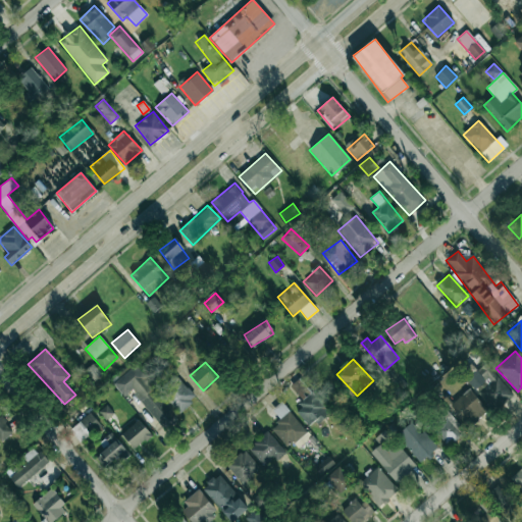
[(94,379),(100,372),(91,364),(85,371),(94,379)]
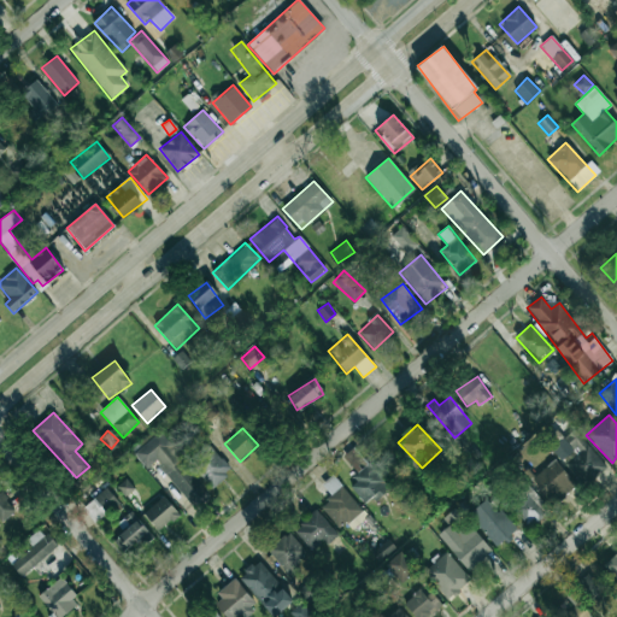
[(193,507),(211,493),(160,432),(134,453),(146,469),(156,462),(193,507)]
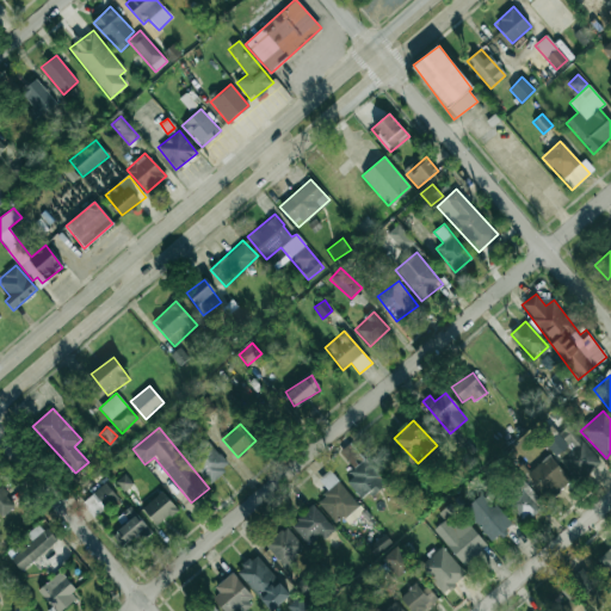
[(556,458),(557,456),(576,481),(599,464),(580,438),(574,442),(567,432),(562,436),(560,433),(545,444),(556,458)]
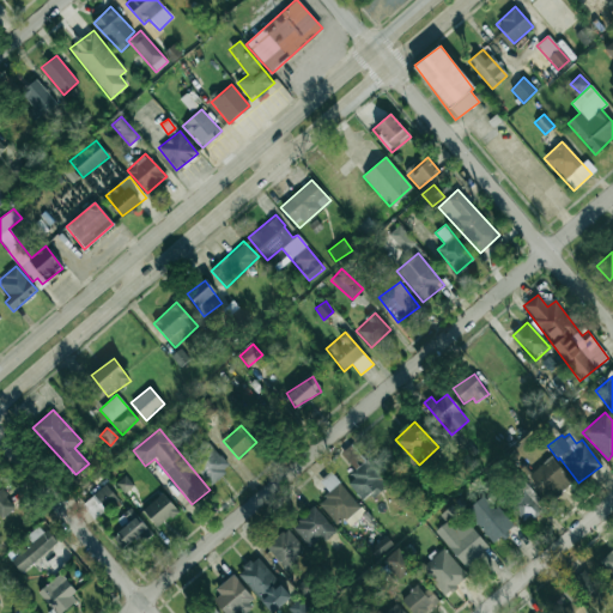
[(229,466),(206,439),(187,456),(211,483),(229,466)]
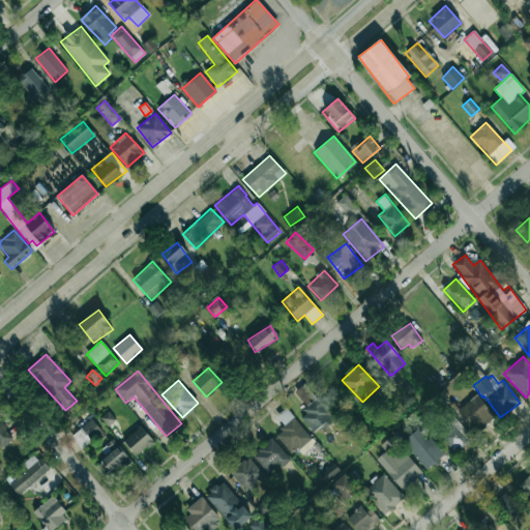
[(316,399),(304,384),(294,392),(305,406),(316,399)]
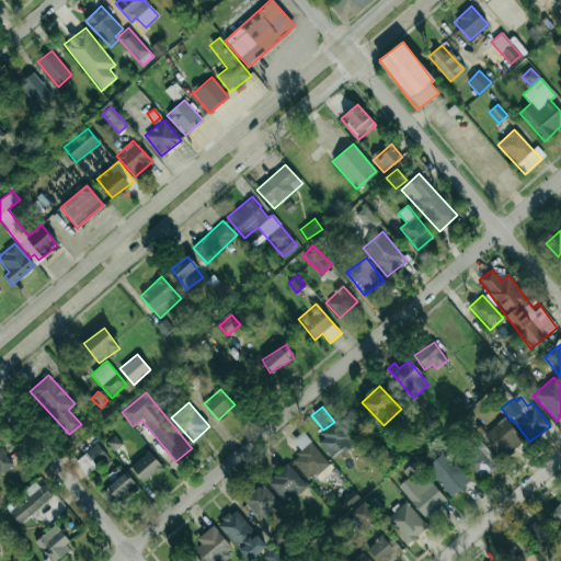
[(502,460),(524,444),(506,419),(483,435),(502,460)]
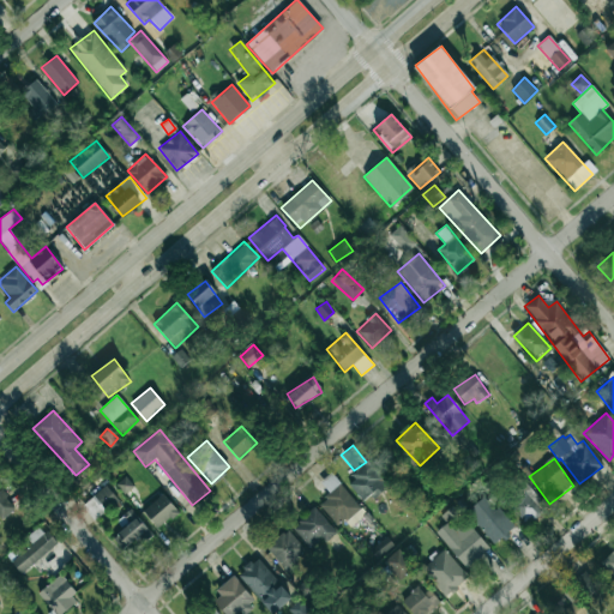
[(386,485),(367,463),(347,482),(366,504),(386,485)]
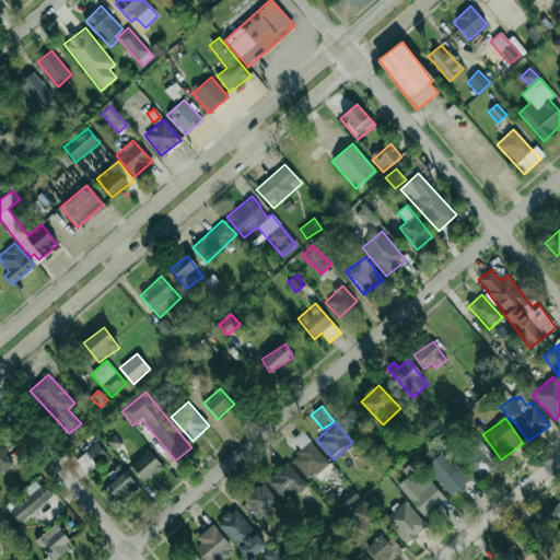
[(315,485),(334,468),(301,432),(292,440),(301,451),(292,458),(315,485)]
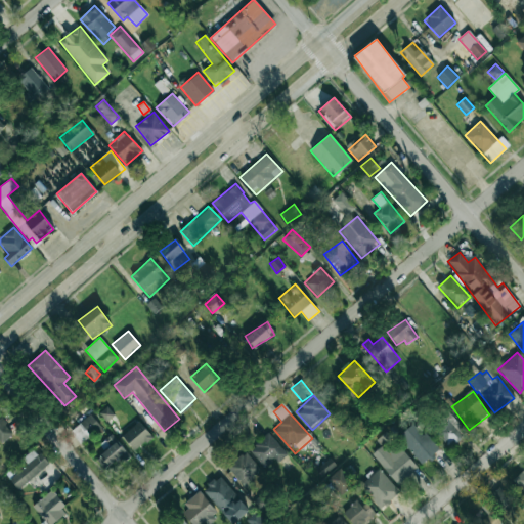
[(114,415),(106,406),(99,413),(105,422),(114,415)]
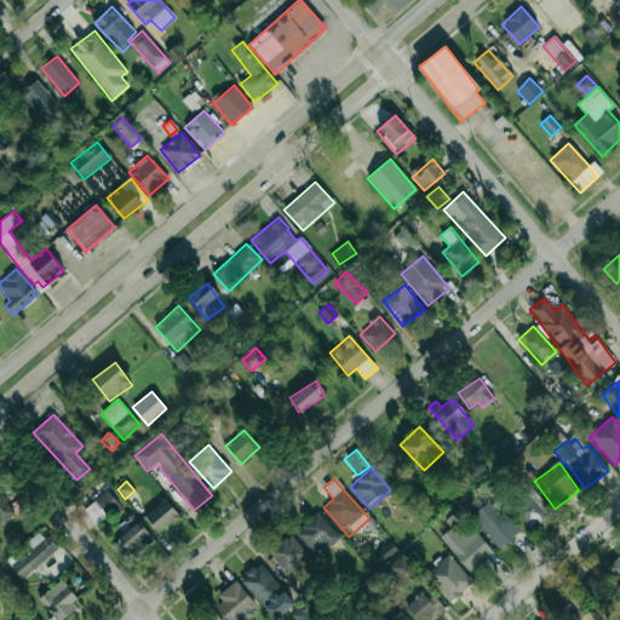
[(518,495),(523,503),(515,509),(528,530),(551,516),(533,487),(518,495)]
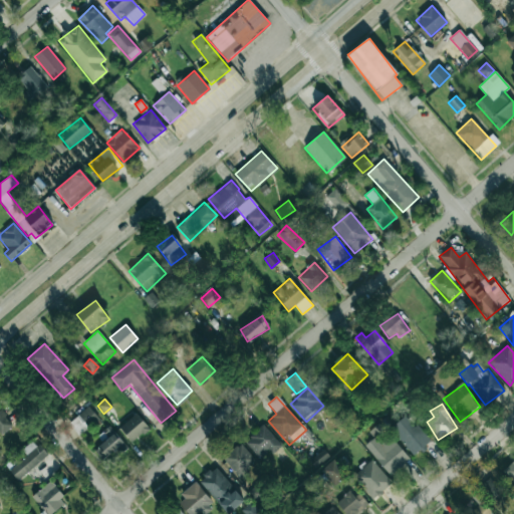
[(79,436),(99,420),(88,407),(68,422),(79,436)]
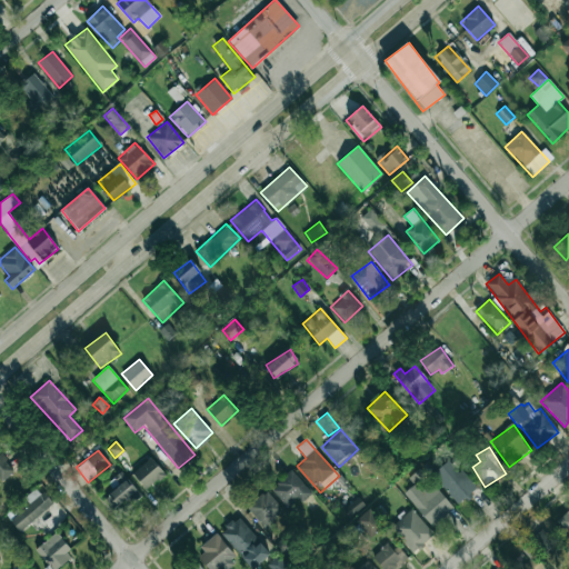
[(13,471),(0,453),(0,480),(1,481),(13,471)]
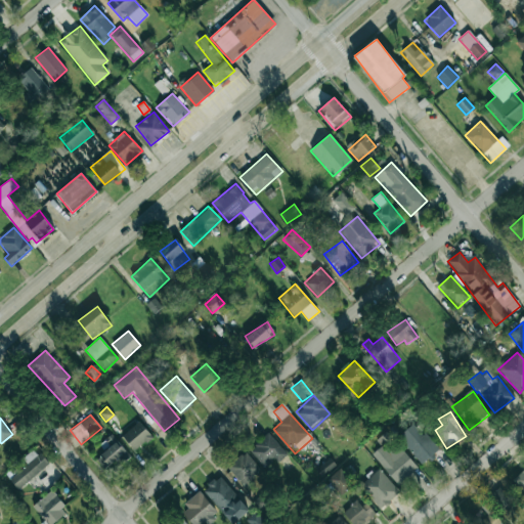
[(134,451),(153,437),(139,422),(122,436),(134,451)]
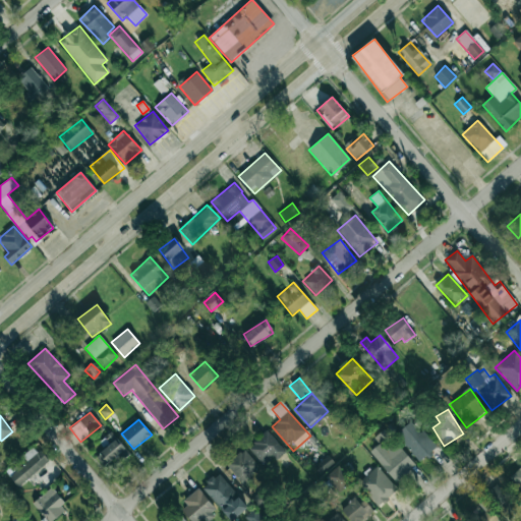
[(437,449),(413,420),(396,435),(419,462),(437,449)]
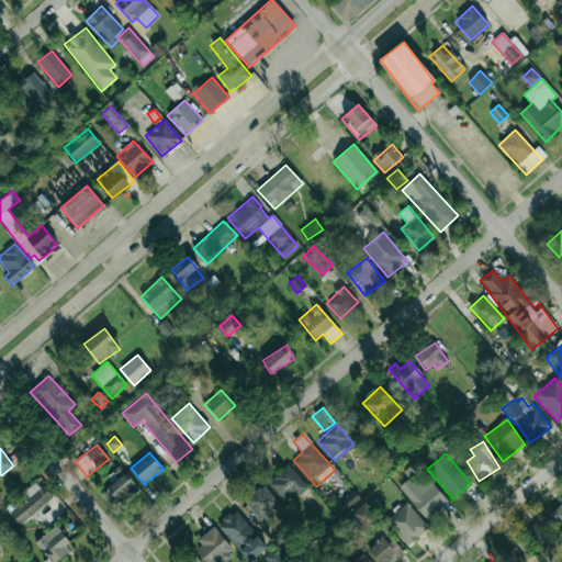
[(307,489),(289,464),(268,482),(283,502),(295,492),(299,495),(307,489)]
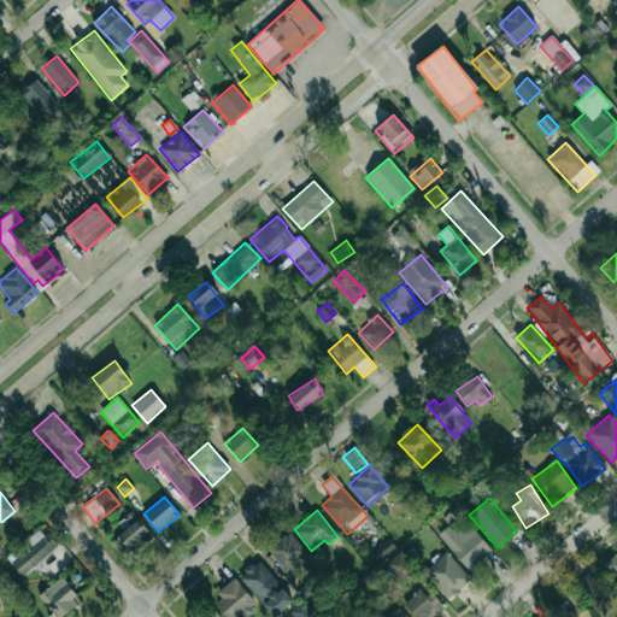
[(117,523),(122,529),(136,521),(131,513),(117,523)]
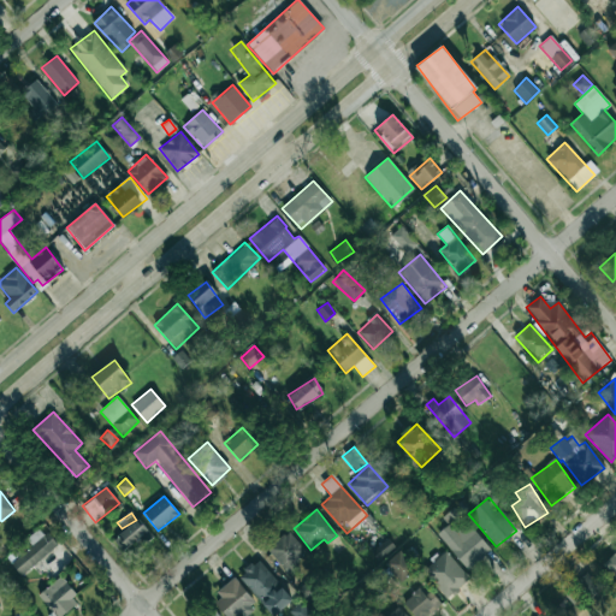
[(149,532),(138,519),(113,539),(124,552),(149,532)]
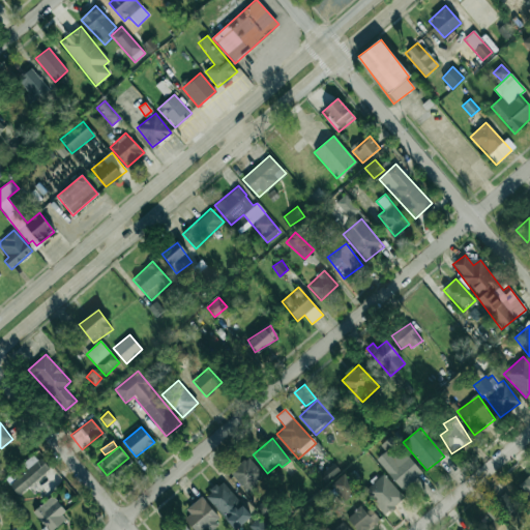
[(403,449),(392,459),(386,451),(377,459),(402,491),(422,474),(403,449)]
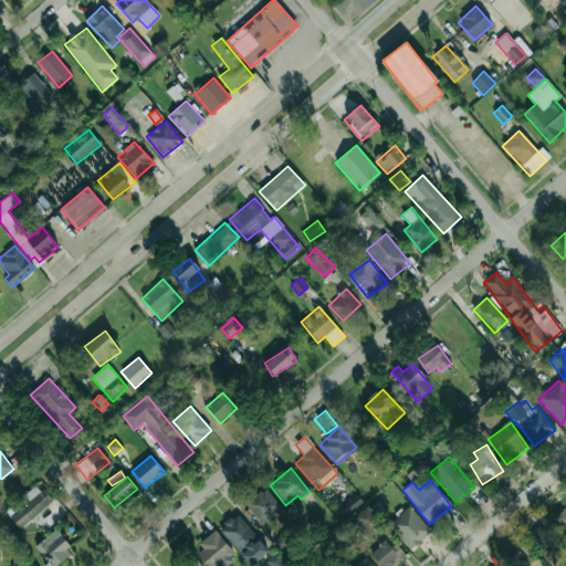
[(19,530),(52,502),(38,484),(23,495),(29,502),(10,517),(19,530)]
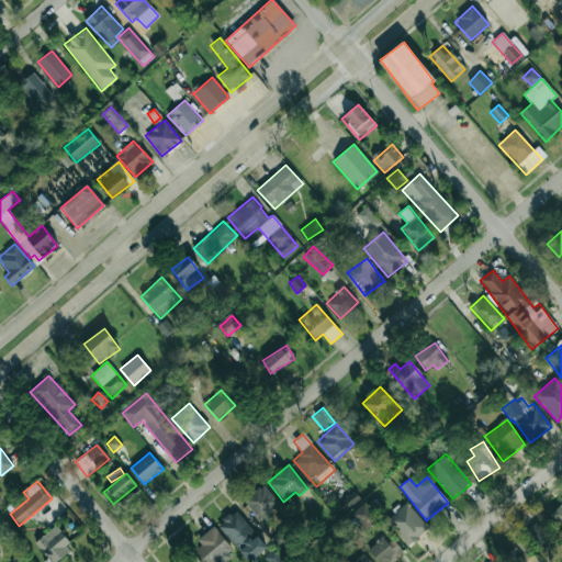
[(244,501),(262,524),(273,515),(270,510),(279,503),(262,484),(244,501)]
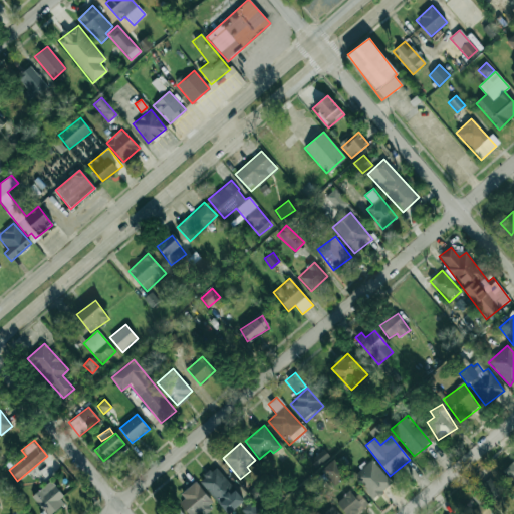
[(309,460),(315,468),(329,457),(324,450),(309,460)]
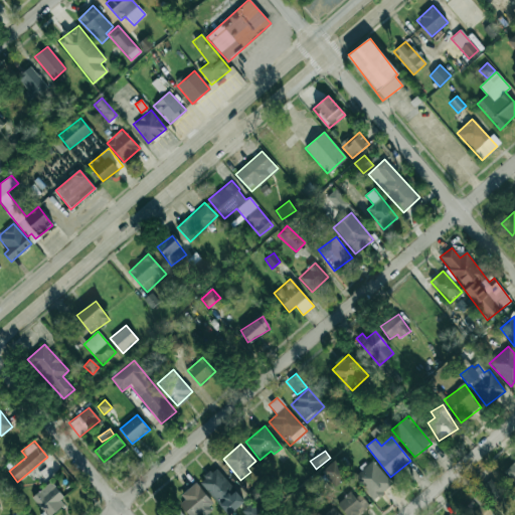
[(514,460),(502,474),(514,486),(514,460)]
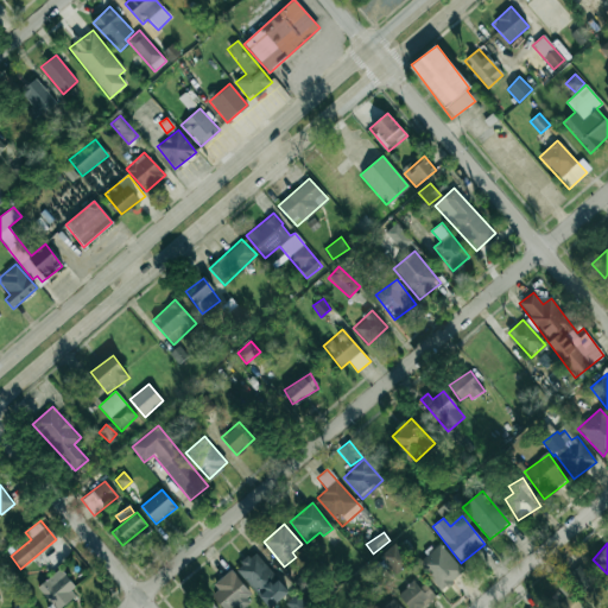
[(379,558),(396,575),(411,561),(394,544),(379,558)]
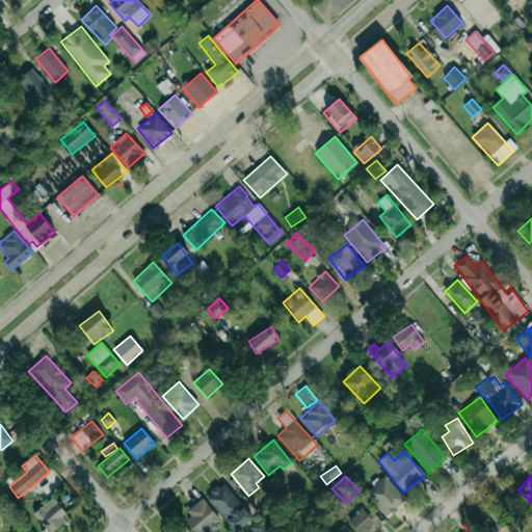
[(406,500),(384,476),(365,494),(387,517),(406,500)]
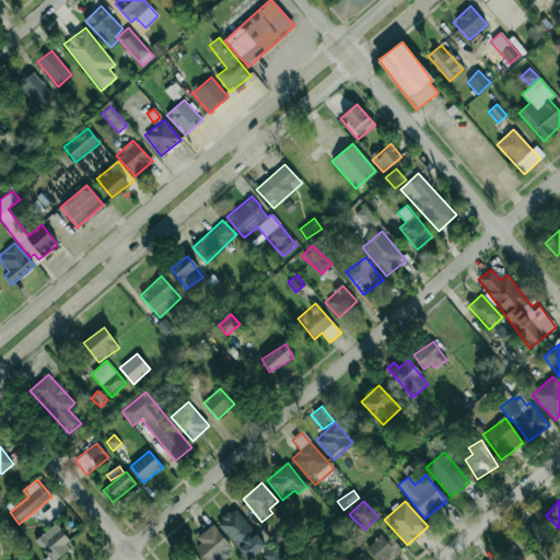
[(248,559),(266,545),(234,509),(217,524),(248,559)]
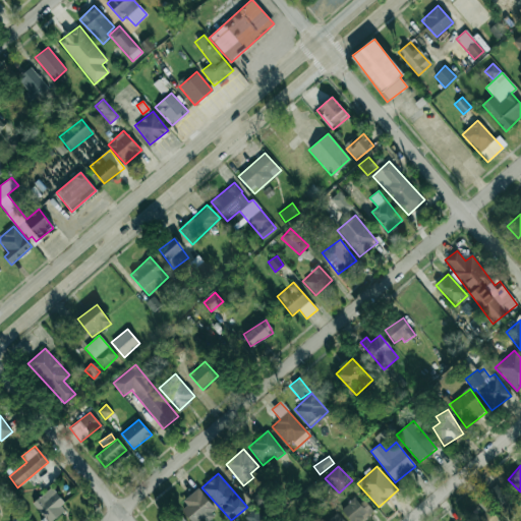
[(484,496),(502,514),(514,503),(510,500),(517,493),(509,484),(502,490),(496,484),(484,496)]
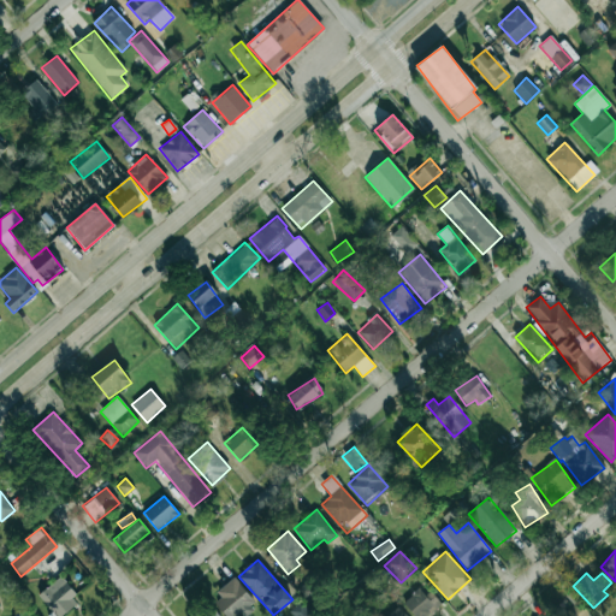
[(76,594),(61,576),(39,594),(55,615),(60,615),(75,605),(70,599),(76,594)]
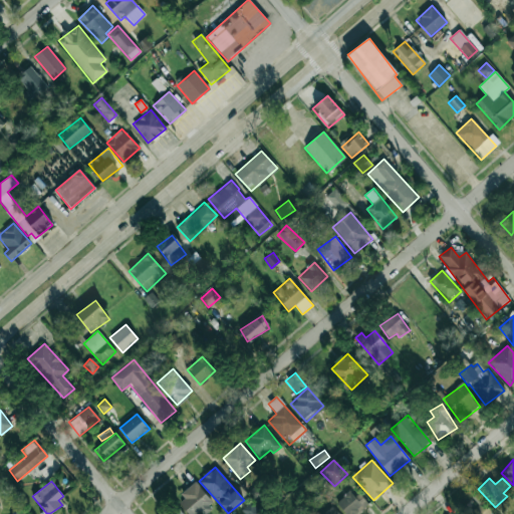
[(200,513),(214,503),(197,483),(177,500),(188,513),(200,513)]
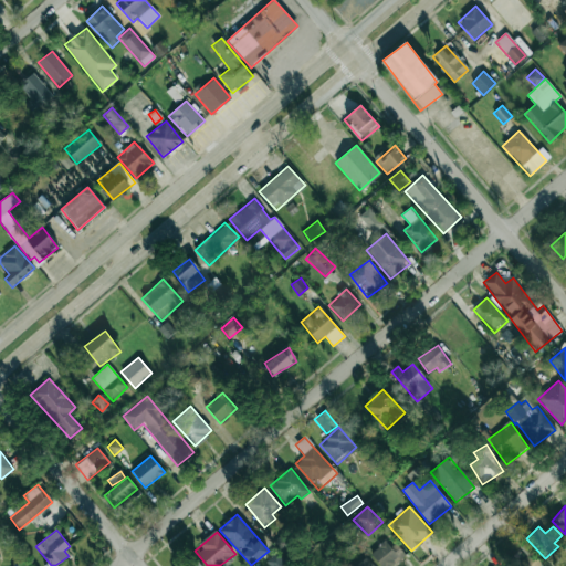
[(390,547),(386,542),(370,552),(379,565),(391,565),(406,556),(396,543),(390,547)]
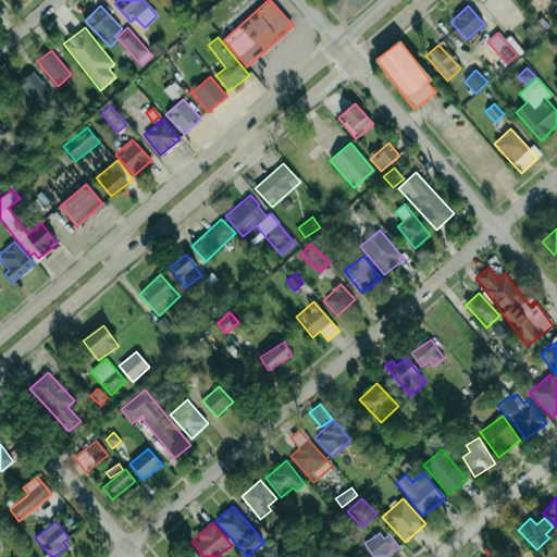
[(172,556),(198,556),(187,544),(172,556)]
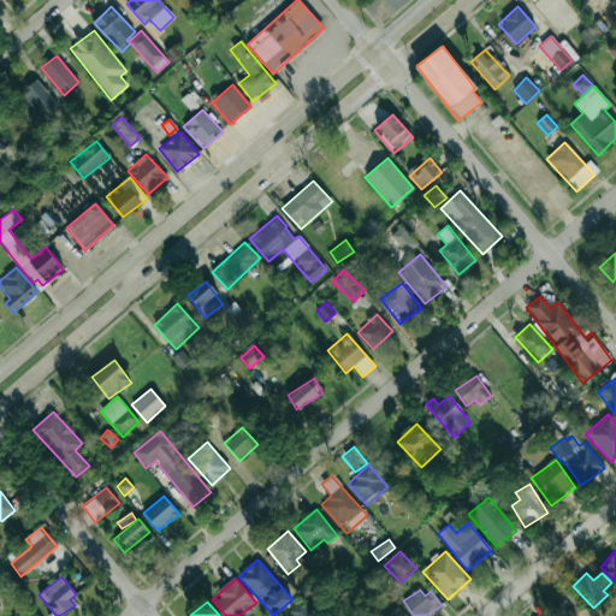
[(313,615),(301,602),(289,611),(292,615),(313,615)]
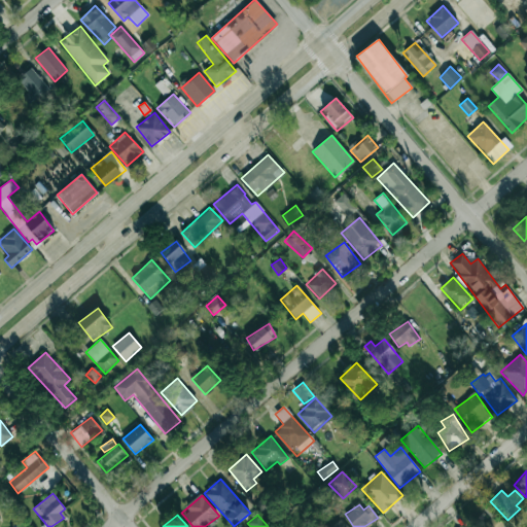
[(470,524),(473,526),(493,526),(488,521),(484,525),(478,517),(470,524)]
